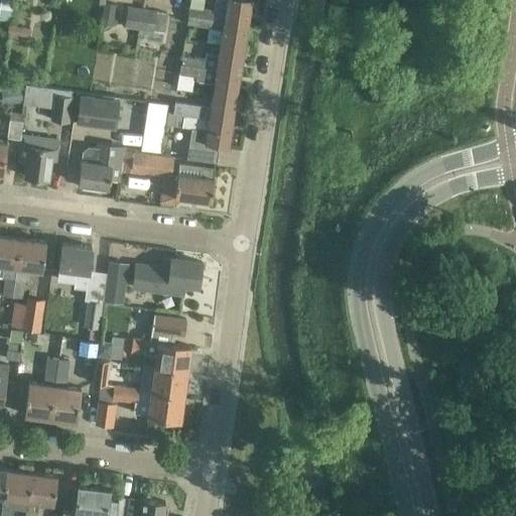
[(0,0),(0,18),(10,21),(13,0),(0,0)]
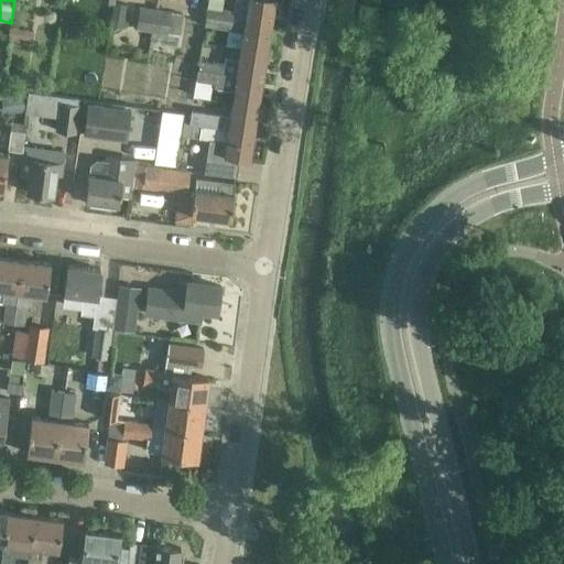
[(207,0),(205,15),(271,26),(274,0),(248,0),(248,7),(235,4),(235,9),(223,8),(223,0),(207,0)]
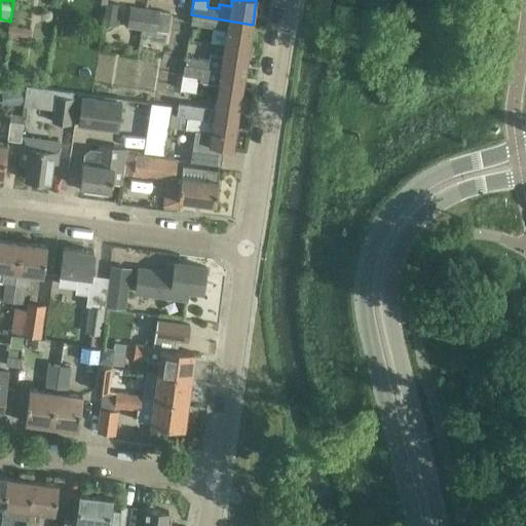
[(105,3),(102,24),(115,26),(117,4),(107,2),(107,3),(105,3)]
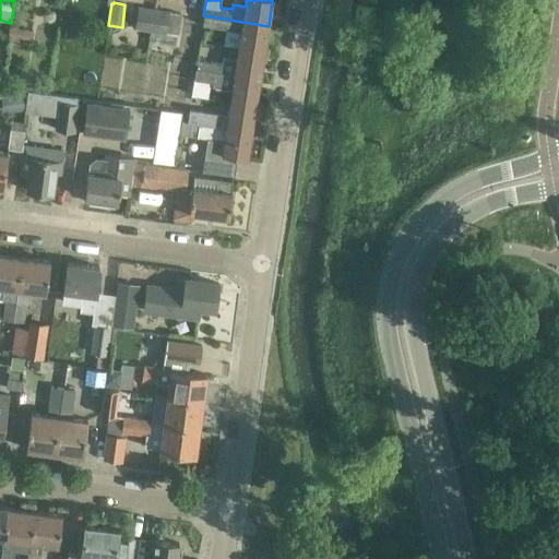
[(149,32),(153,9),(138,6),(134,28),(149,32)]
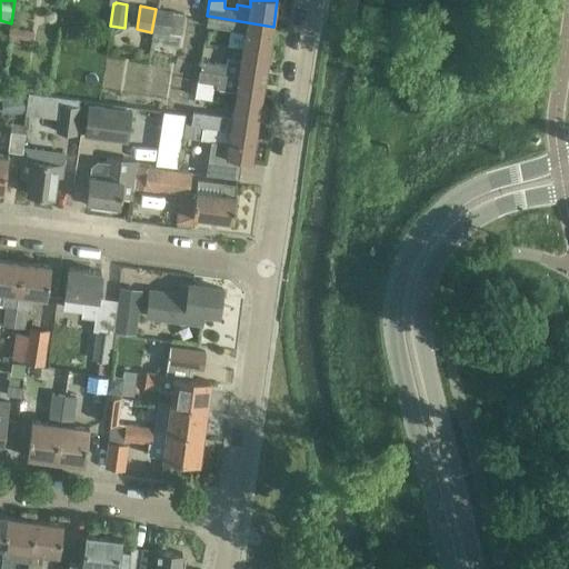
[(156,9),(151,32),(153,32),(151,43),(178,48),(179,35),(181,36),(185,13),(172,12),(172,11),(156,9)]
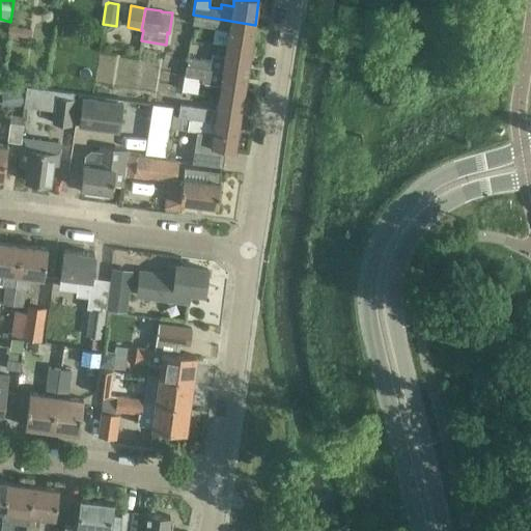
[(255,25),(193,15),(192,24),(229,30),(226,46),(251,50),(255,25)]
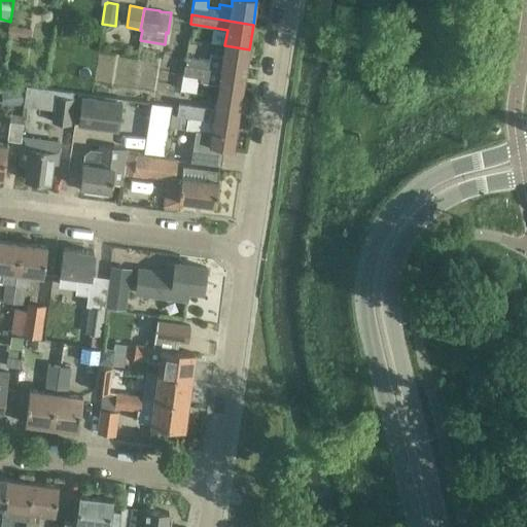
[(8,25),(7,33),(30,37),(31,28),(8,25)]
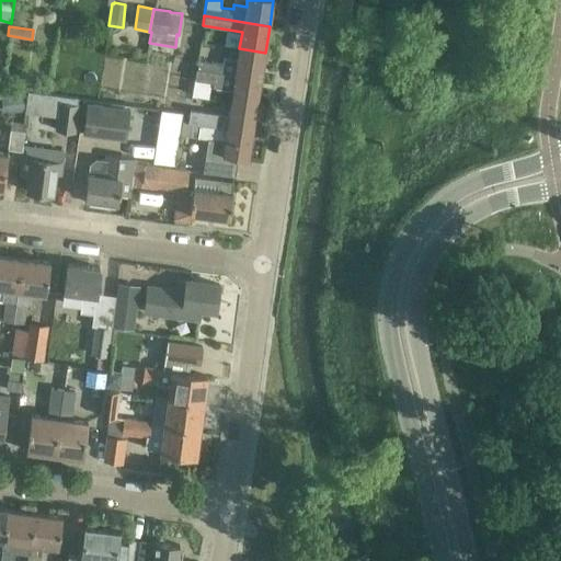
[(195,69),(260,79),(265,53),(239,48),(238,59),(224,57),(221,64),(198,59),(197,68),(195,68),(195,69)]
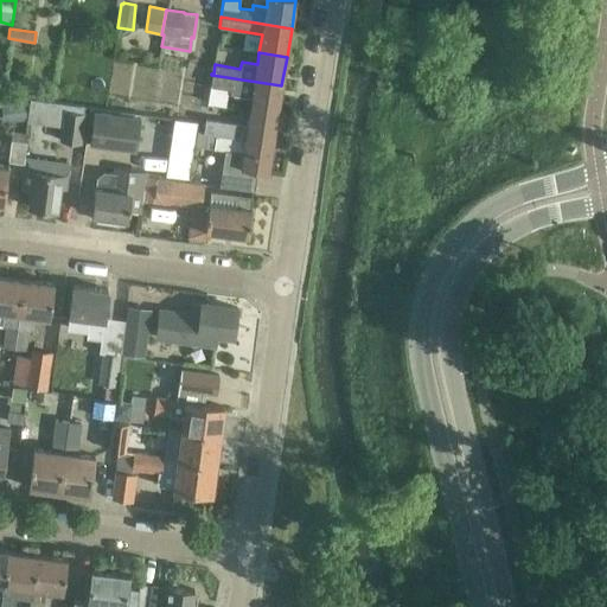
[(281,85),(211,75),(210,85),(230,89),(230,94),(251,97),(249,112),(276,115),(281,85)]
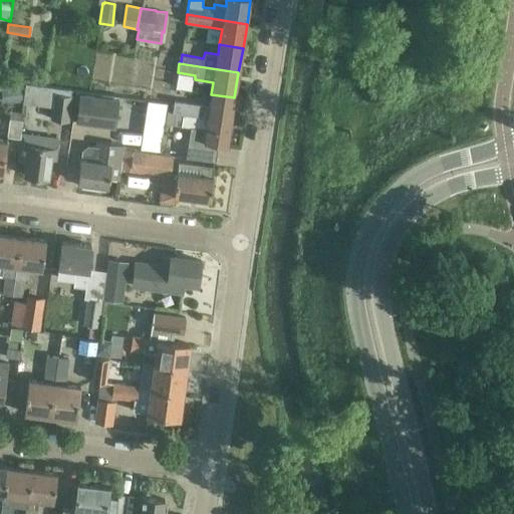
[(25,82),(35,84),(36,75),(26,74),(25,82)]
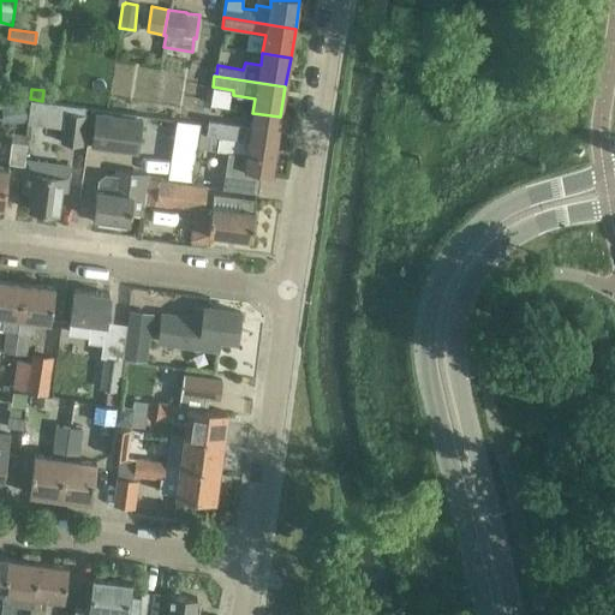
[(5,121),(25,119),(23,101),(1,105),(5,121)]
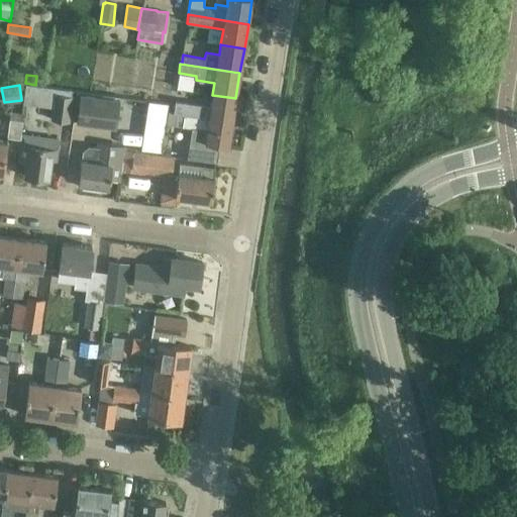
[(54,93),(49,120),(69,123),(73,96),(54,93)]
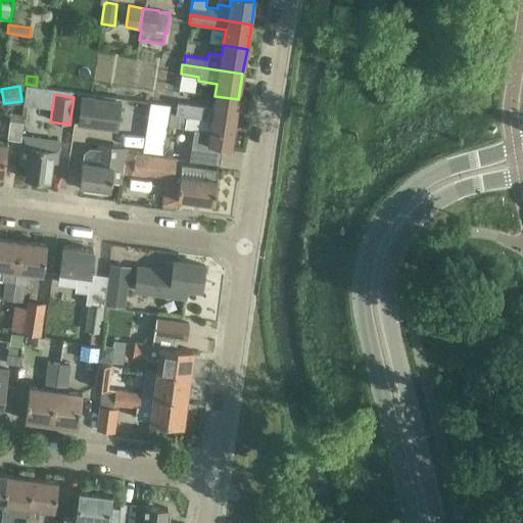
[(81,95),(77,126),(117,131),(122,100),(81,95)]
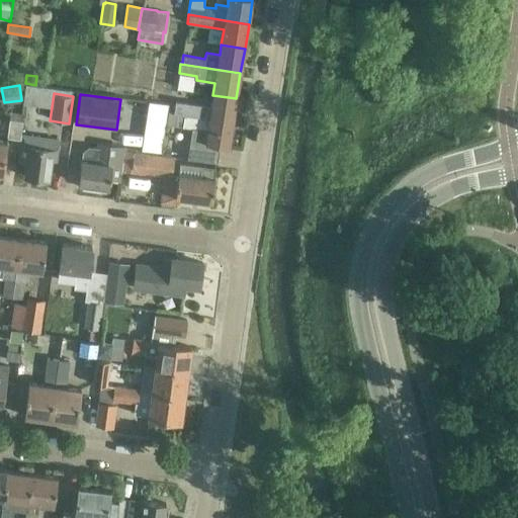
[(183,114),(232,122),(236,98),(212,95),(210,105),(175,100),(173,112),(183,114)]
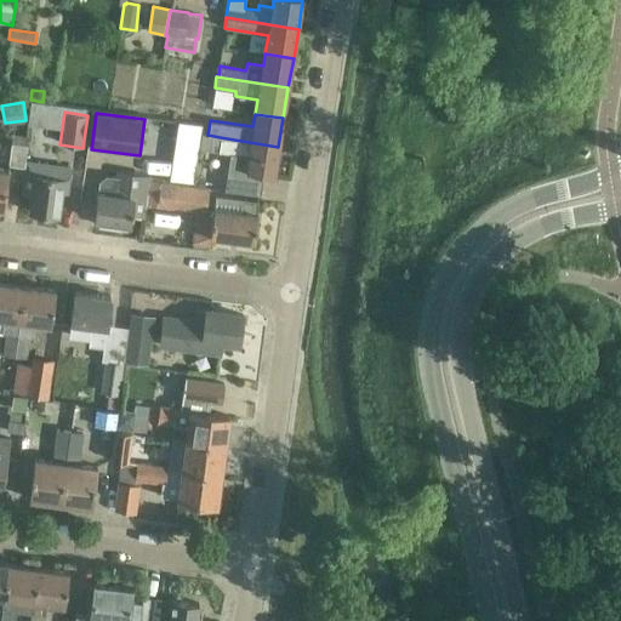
[(197,180),(199,120),(174,120),(171,178),(197,180)]
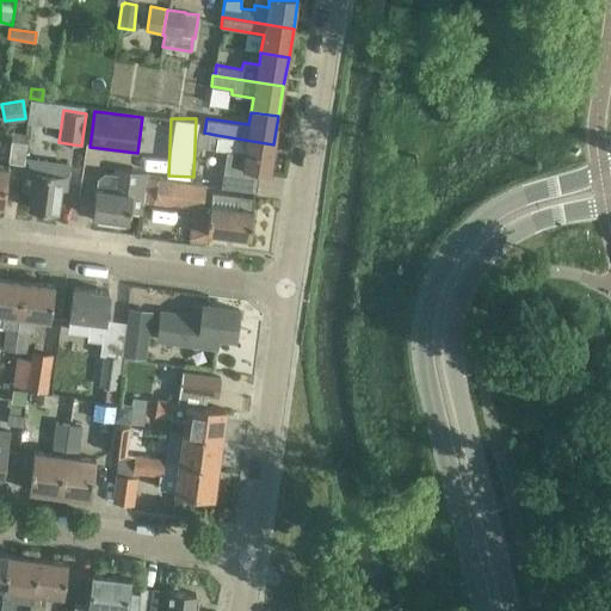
[(11,130),(7,162),(23,164),(25,142),(26,133),(11,130)]
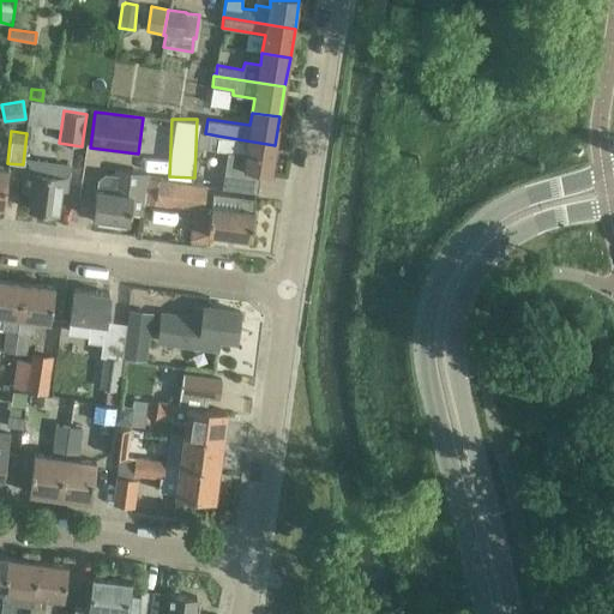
[(253,193),(257,172),(270,174),(275,145),(217,136),(215,150),(228,151),(222,187),(253,193)]
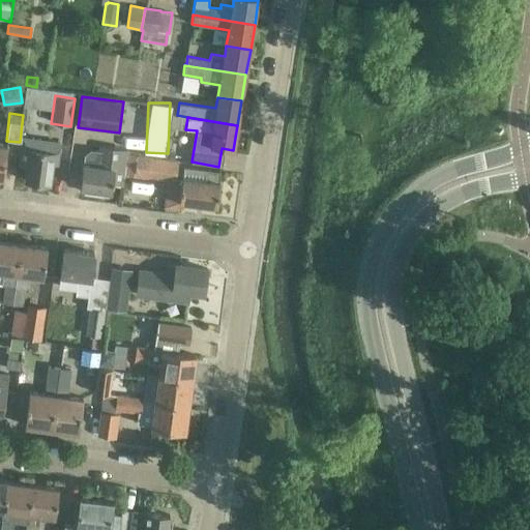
[(50,184),(53,164),(58,165),(61,142),(22,137),(19,165),(27,166),(25,181),(50,184)]
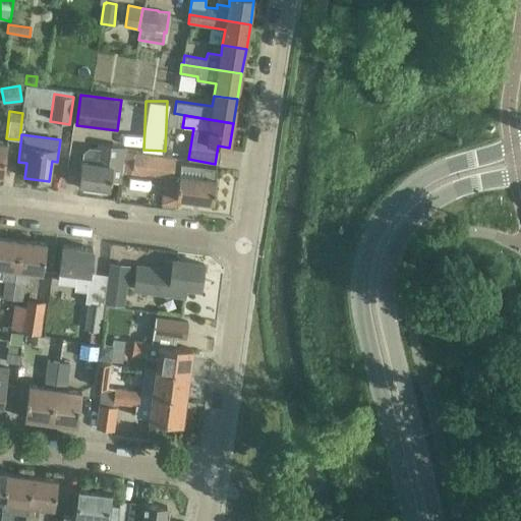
[(80,161),(77,184),(80,185),(79,189),(81,191),(90,192),(92,191),(93,187),(109,189),(110,179),(120,181),(124,149),(99,145),(96,163),(80,161)]
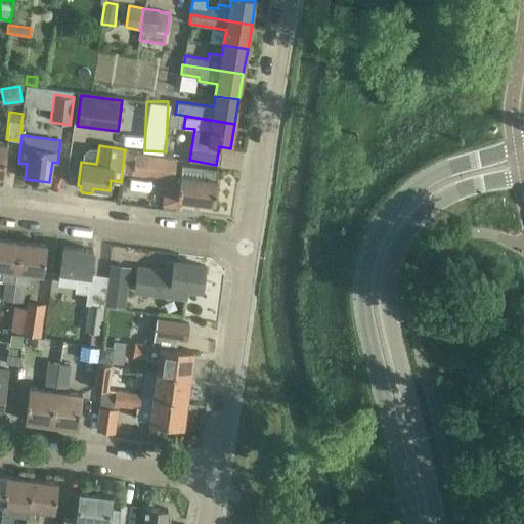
[(135,154),(126,153),(123,173),(166,179),(173,180),(176,159),(135,153),(135,154)]
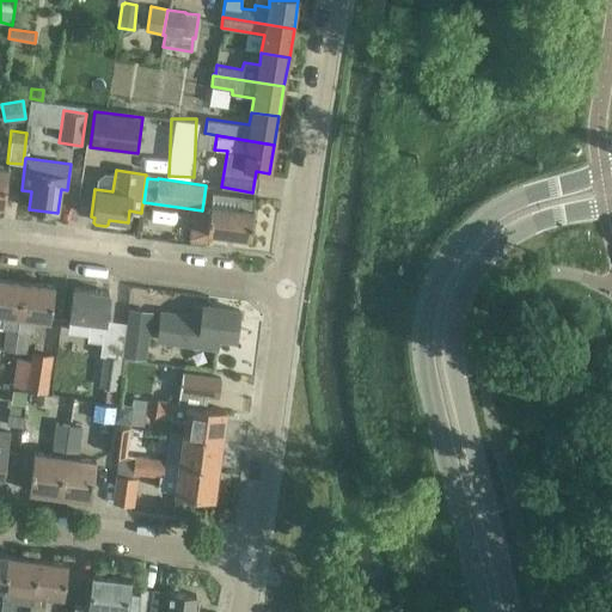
[(202,210),(194,209),(189,239),(206,242),(207,233),(250,239),(255,199),(212,193),(209,212),(202,210)]
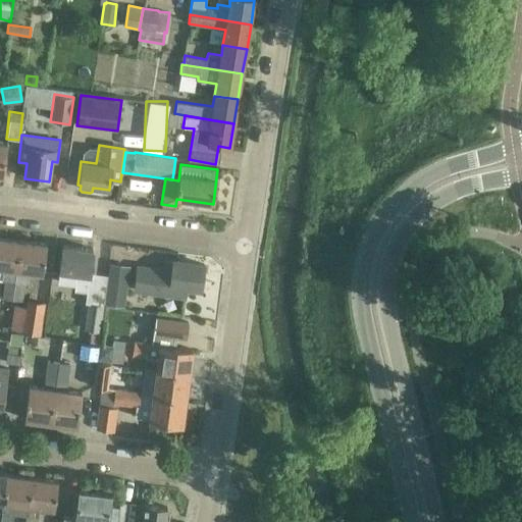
[(0,238),(0,267),(3,268),(1,279),(4,280),(2,299),(12,300),(20,241),(0,238)]
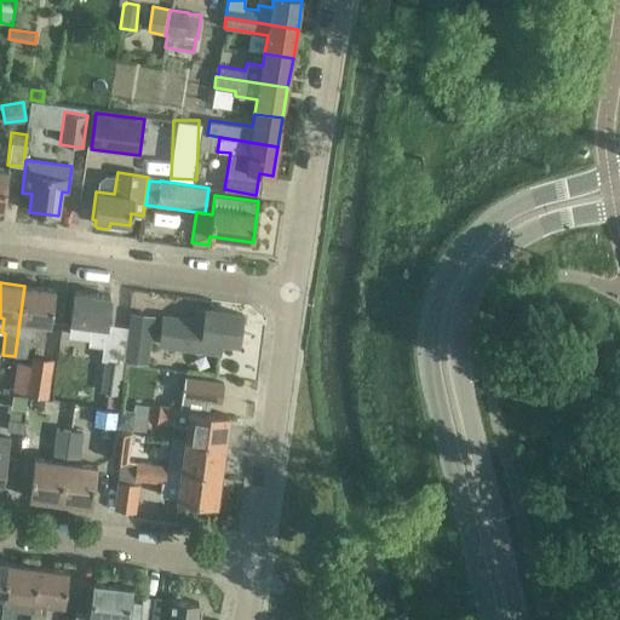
[(24,286),(15,356),(27,357),(29,337),(35,338),(38,322),(50,325),(55,290),(24,286)]
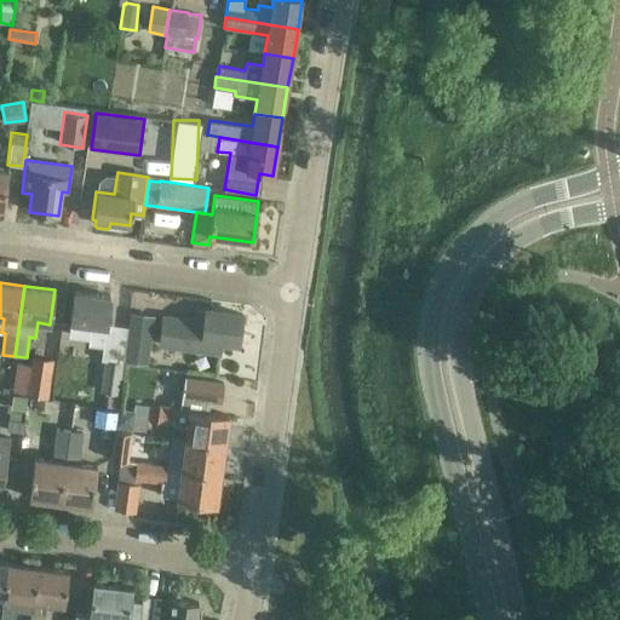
[(73,292),(69,323),(68,338),(89,339),(87,345),(103,346),(109,297),(73,292)]
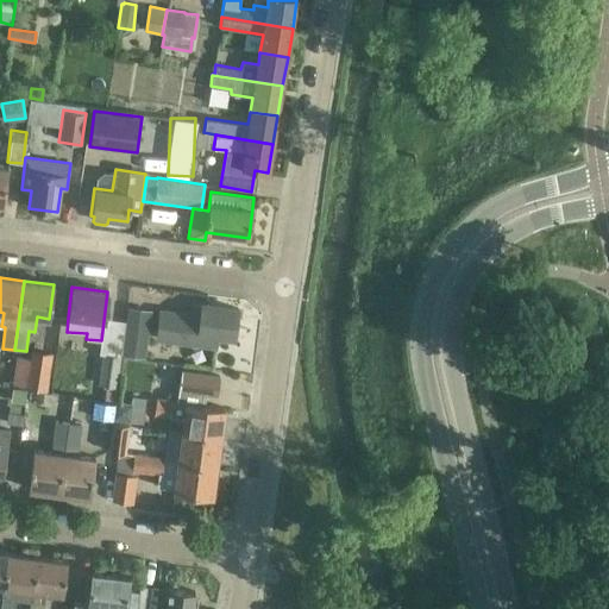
[(217,349),(219,337),(233,338),(238,309),(194,303),(192,316),(158,312),(155,340),(217,349)]
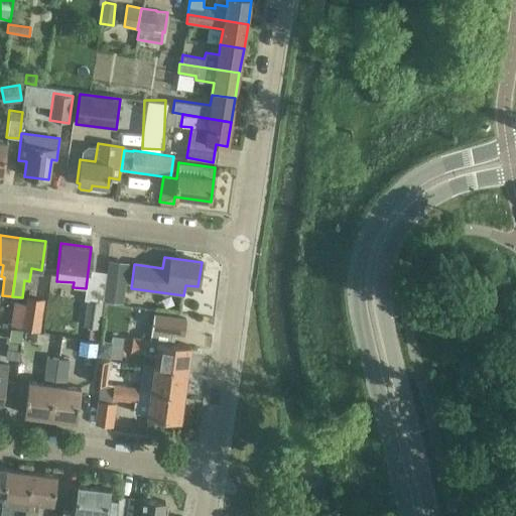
[(128,276),(107,274),(104,301),(124,303),(125,303),(128,276)]
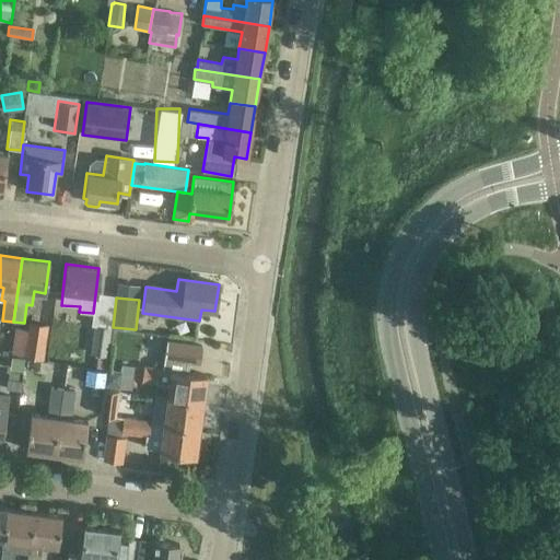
[(15,327),(11,354),(44,359),(49,324),(27,321),(26,329),(15,327)]
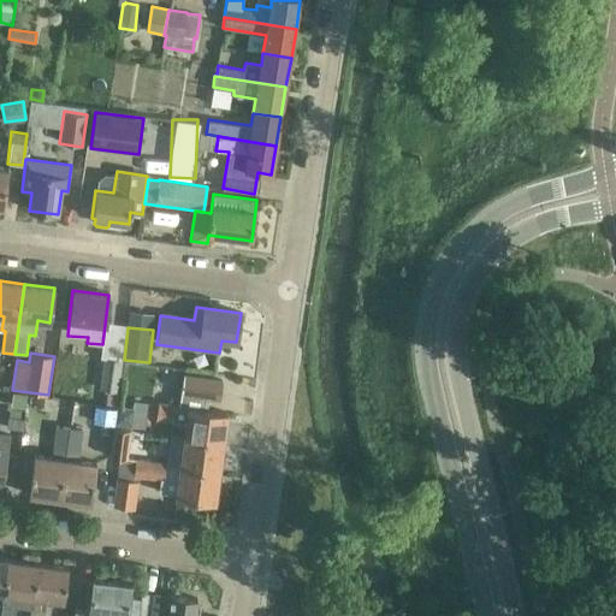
[(122,360),(102,359),(99,390),(118,392),(122,360)]
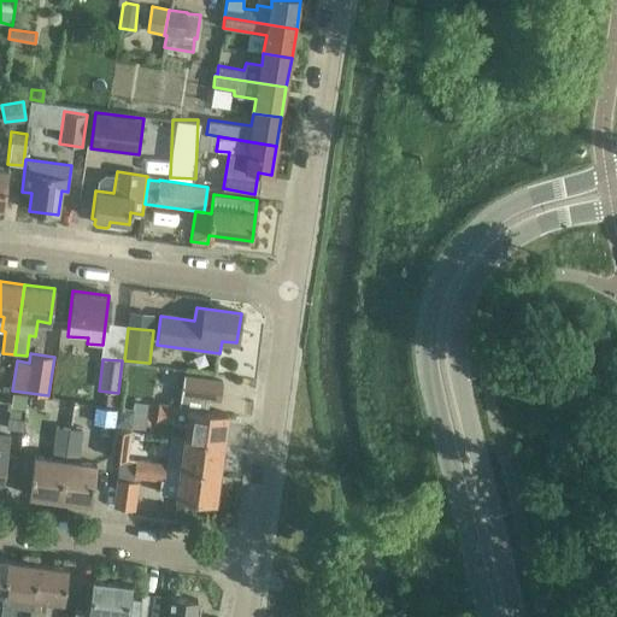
[(184,430),(224,435),(227,412),(207,410),(209,400),(221,401),(223,380),(184,374),(180,405),(158,403),(158,405),(151,404),(150,417),(156,417),(156,421),(184,424),(184,430)]
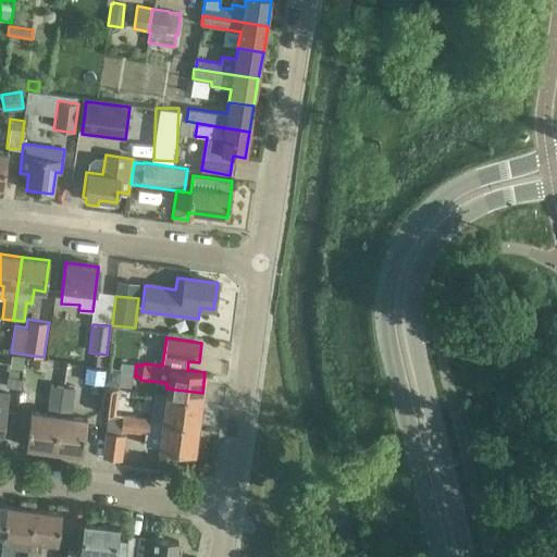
[(85,367),(84,382),(103,384),(106,370),(85,367)]
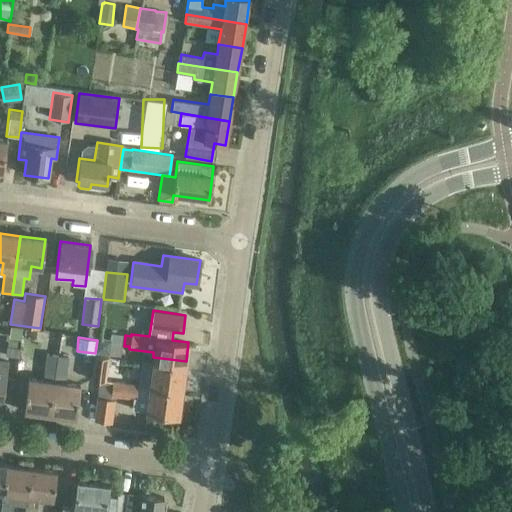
[(19,352),(20,348),(6,346),(5,356),(18,358),(19,352)]
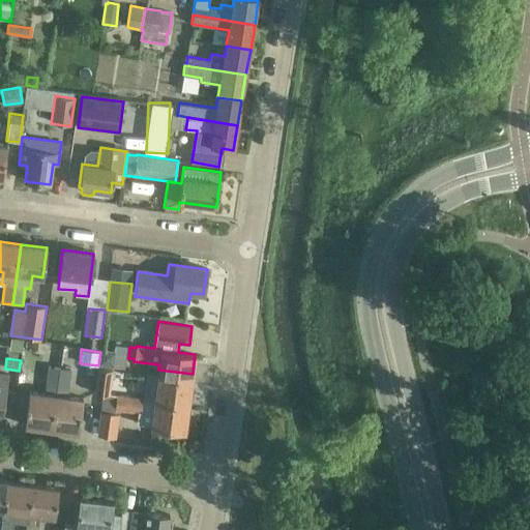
[(51,383),(50,393),(29,390),(25,424),(52,429),(60,367),(49,365),(47,382),(51,383)]
